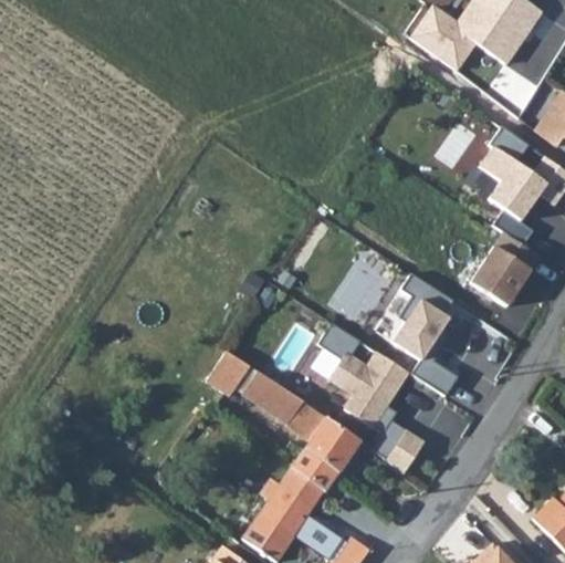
[(412,38),(458,70),(475,47),(508,64),(543,10),(529,0),(472,0),(459,21),(433,6),(412,38)]
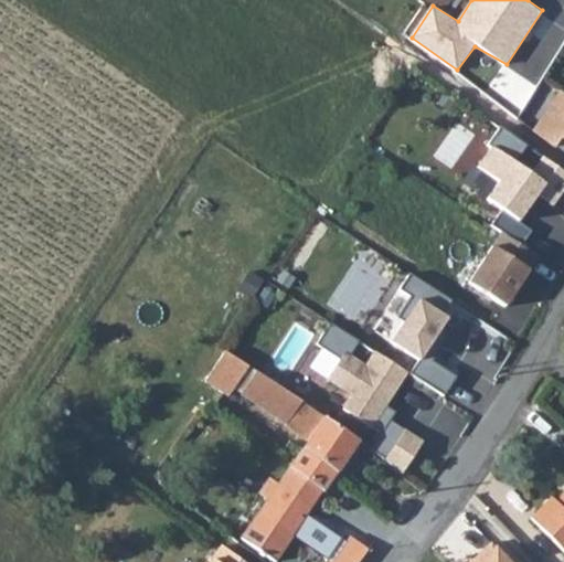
[(563,91),(560,88),(533,127),(554,144),(562,134),(563,135),(563,91)]
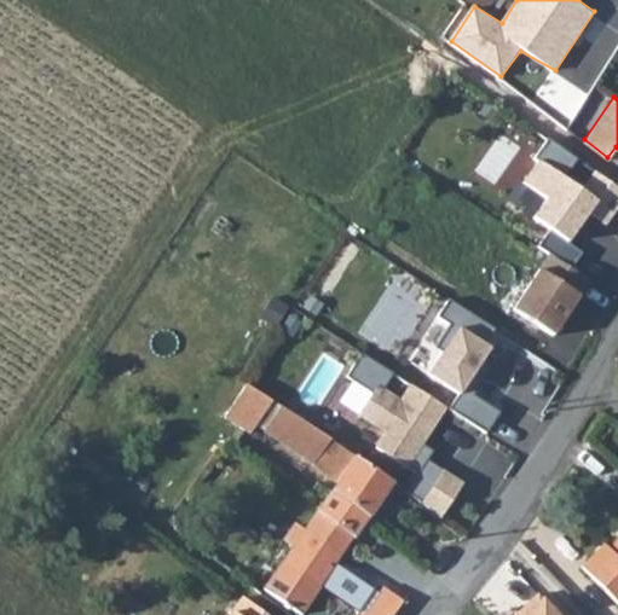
[(538,161),(523,183),(546,199),(533,218),(569,243),(590,215),(607,225),(617,208),(617,187),(547,138),(532,156),(538,161)]
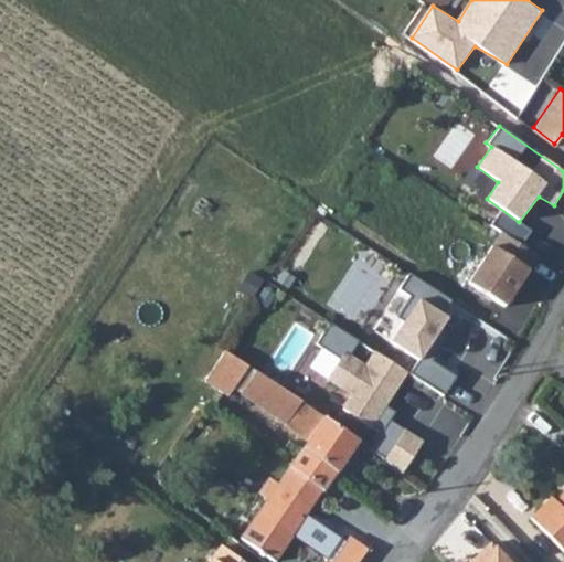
[(504,231),(468,281),(503,307),(541,255),(504,231)]
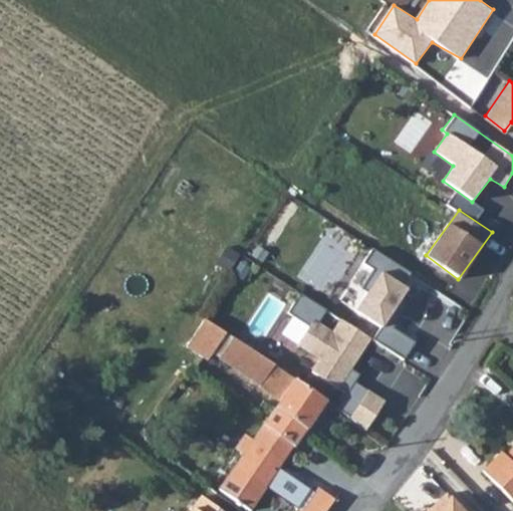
[(368,292),(357,309),(382,326),(374,338),(406,359),(417,341),(395,327),(408,308),(399,303),(408,289),(404,286),(413,273),(373,248),(364,262),(375,269),(362,287),(368,292)]
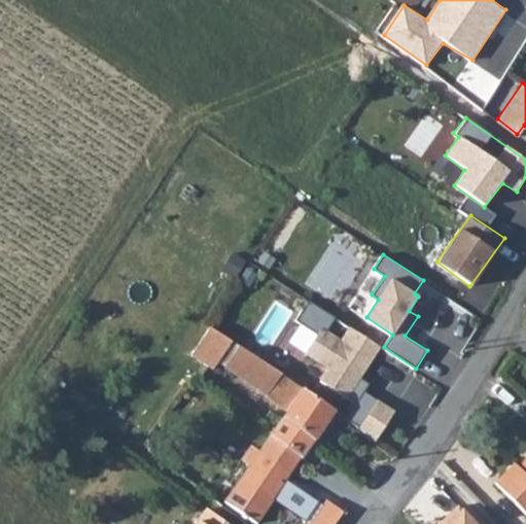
[(330,368),(322,380),(349,398),(382,346),(351,326),(343,339),(328,329),(337,317),(310,300),(297,319),(319,334),(307,352),(330,368)]
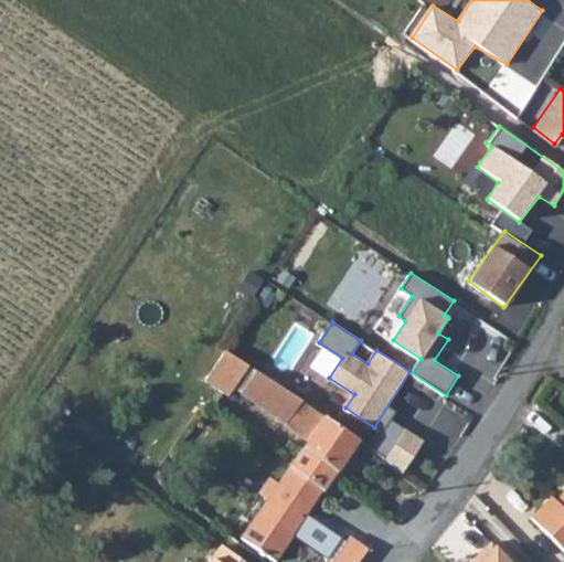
[(224,348),(204,377),(230,392),(251,366),(225,347),(224,348)]
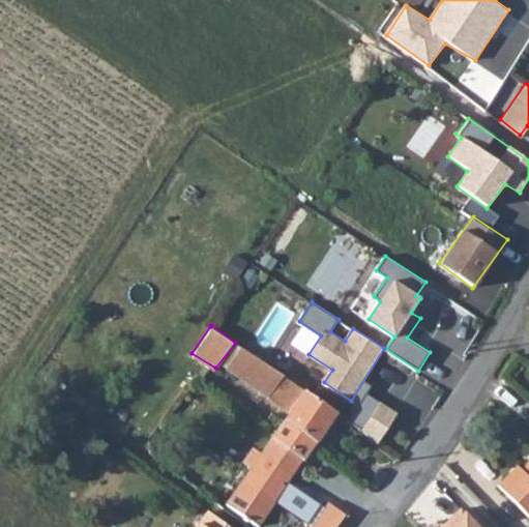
[(283,377),(243,349),(228,372),(290,415),(284,421),(315,445),(334,413),(283,377)]
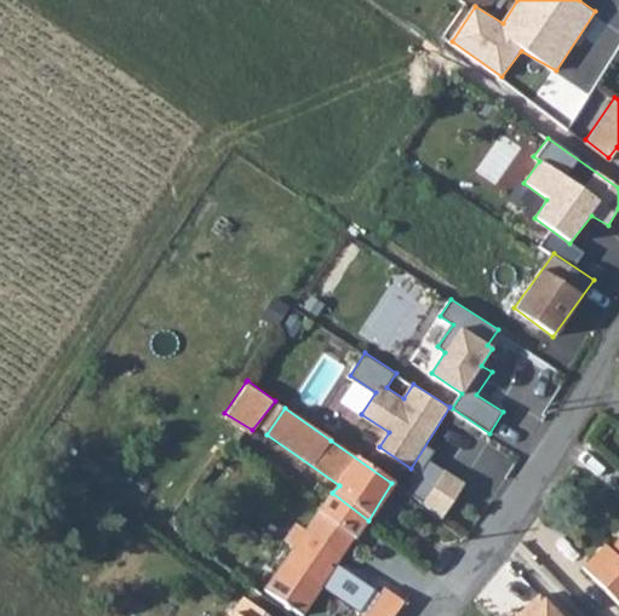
[(446,471),(422,506),(441,519),(465,484),(446,471)]
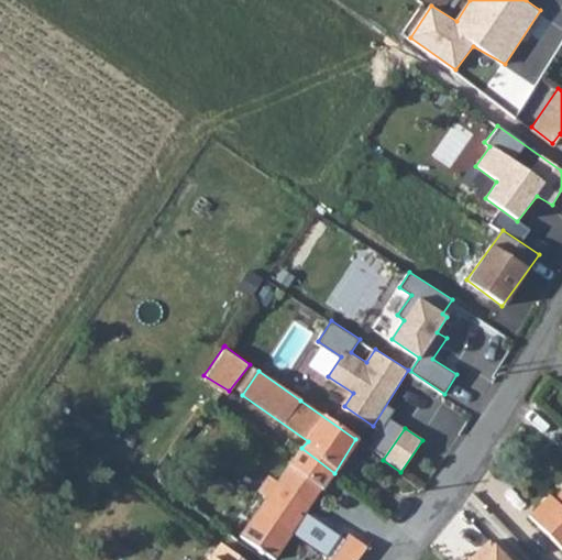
[(301,448),(295,458),(281,480),(270,476),(263,489),(272,494),(245,534),(276,556),(334,473),(301,448)]
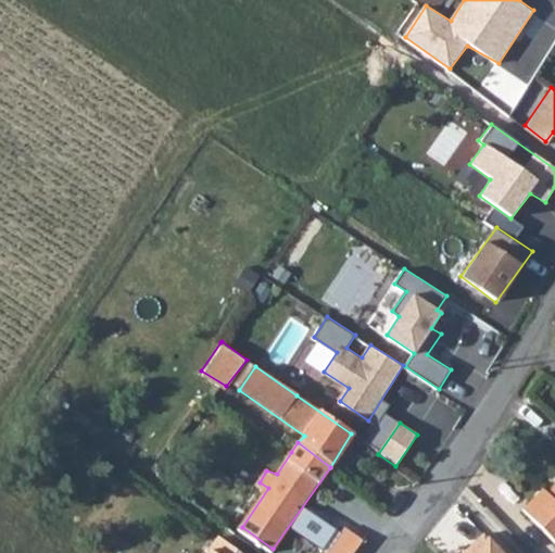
[(554,489),(551,493),(543,485),(522,504),(554,540),(554,489)]
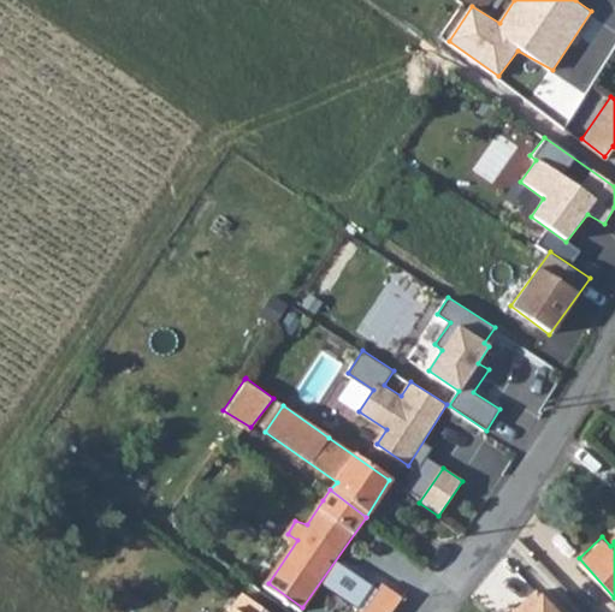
[(384,586),(364,611),(392,611),(403,599),(384,586)]
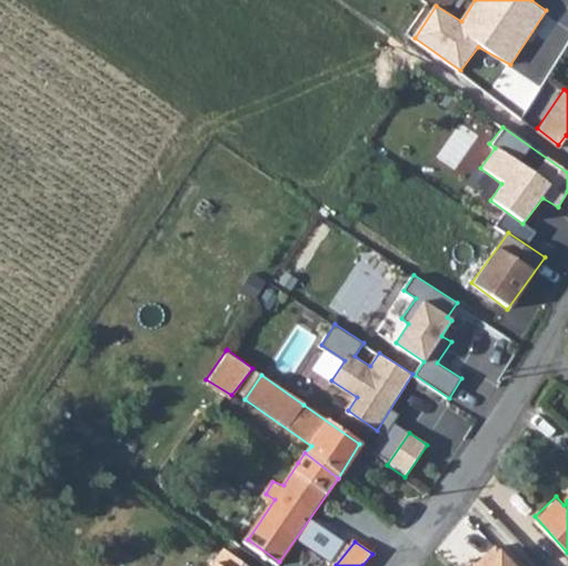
[(516,565),(496,545),(474,565),(516,565)]
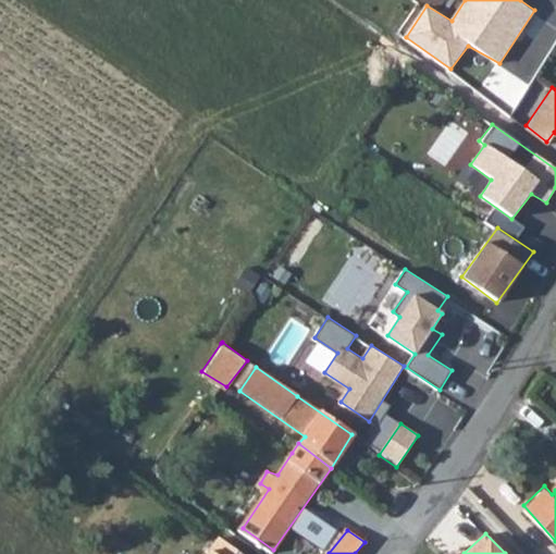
[(243,553),(221,537),(208,553),(243,553)]
